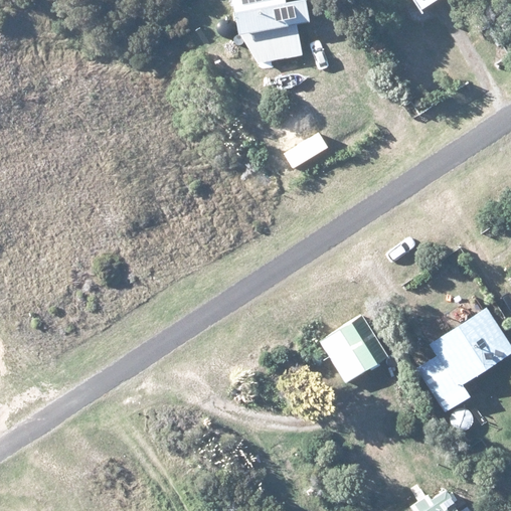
[(282,0),(230,0),(237,34),(259,63),(301,55),(294,23),(307,20),(302,0),(292,0),(283,2),(282,0)]
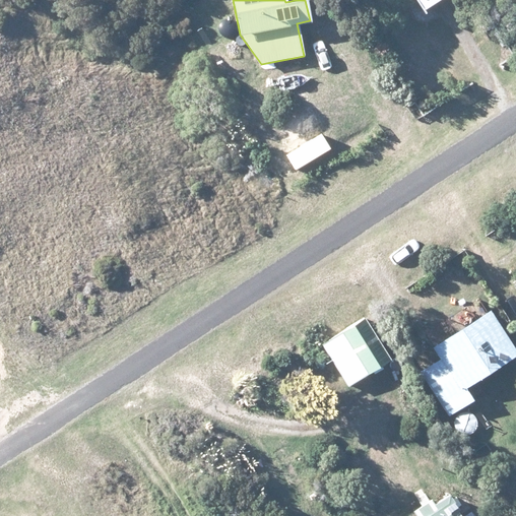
[(414,0),(422,10),(437,0),(414,0)]
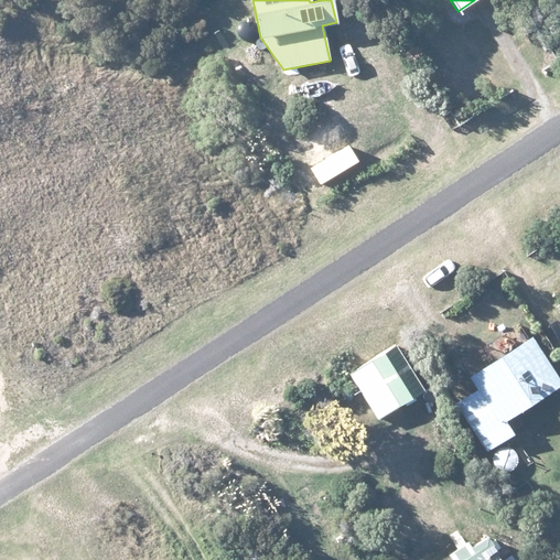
[(264,57),(258,46),(247,52),(252,64),(264,57)]
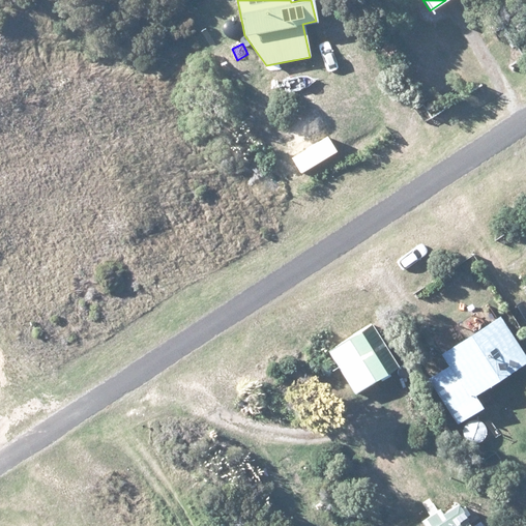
[(477,397),(525,362),(525,353),(500,316),(443,354),(450,366),(428,381),(459,427),(486,408),(477,397)]
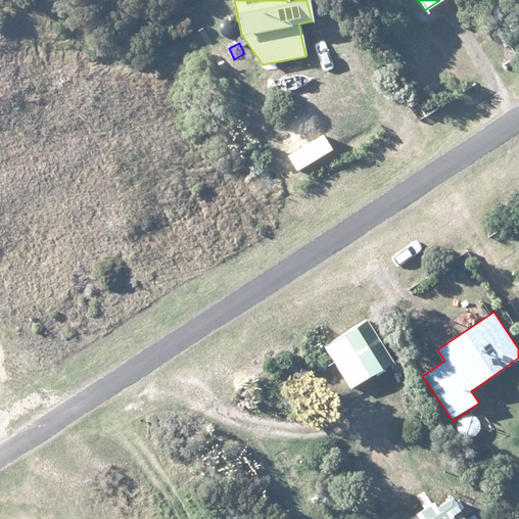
[(326,348),(351,389),(395,363),(370,321),(326,348)]
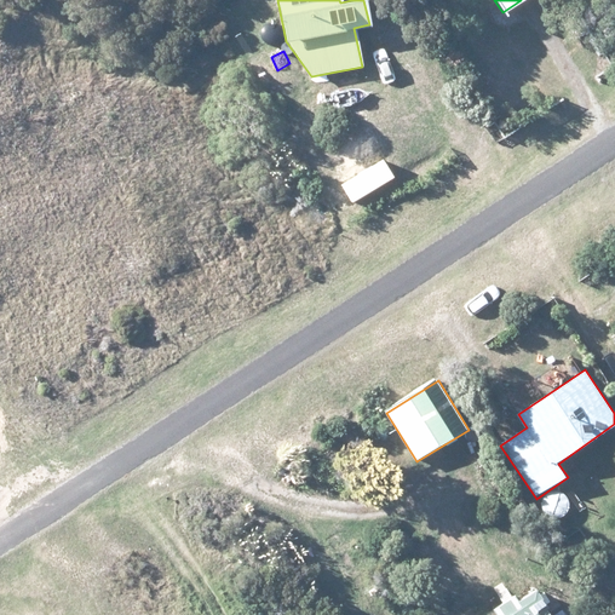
[(495,609),(499,614),(552,614),(538,591),(518,603),(515,597),(495,609)]
